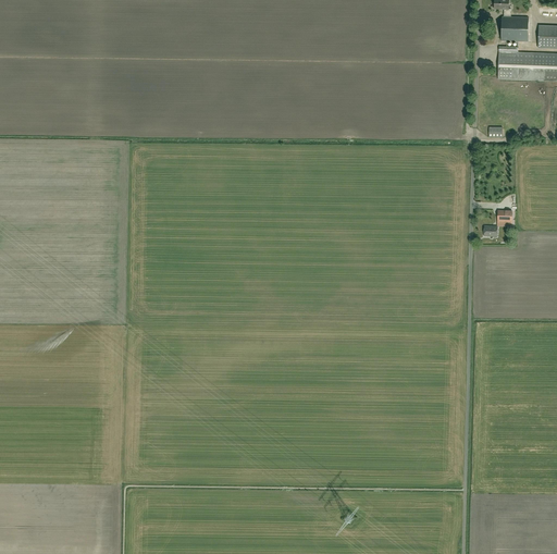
[(494,0),(494,5),(505,5),(505,9),(504,9),(504,14),(502,14),(502,38),(528,38),(529,14),(511,14),(511,5),(508,5),(508,0),(494,0)]
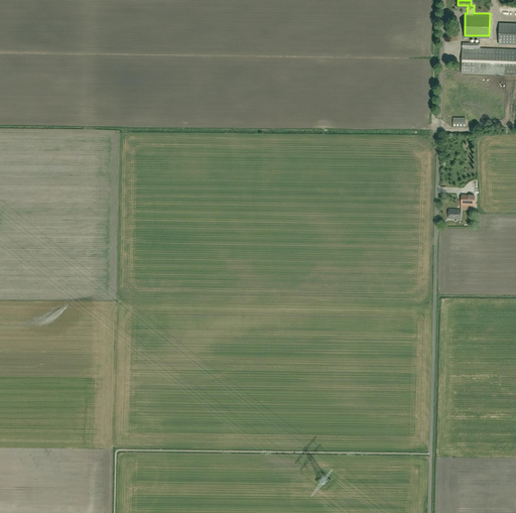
[(515,21),(499,21),(499,41),(515,41),(515,21)]
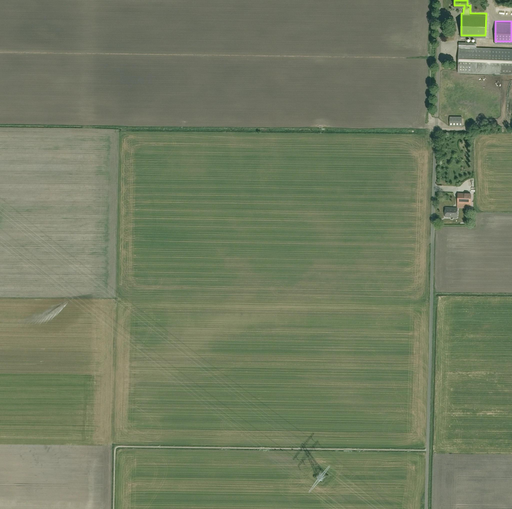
[(459,40),(459,43),(458,70),(511,71),(511,46),(476,45),(476,41),(459,40)]
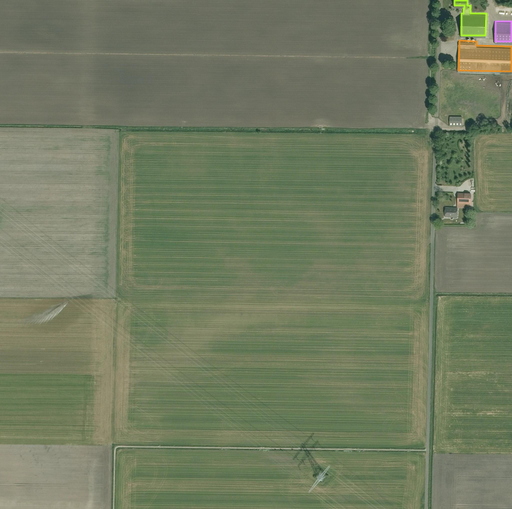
[(449,124),(462,124),(462,114),(449,114),(449,124)]
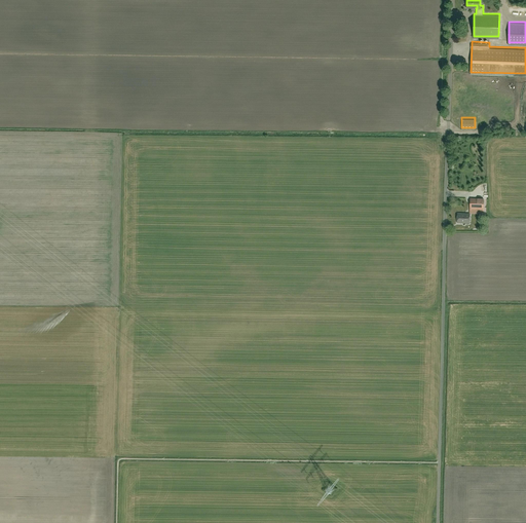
[(471,196),(470,207),(480,207),(480,201),(483,201),(483,196),(471,196)]
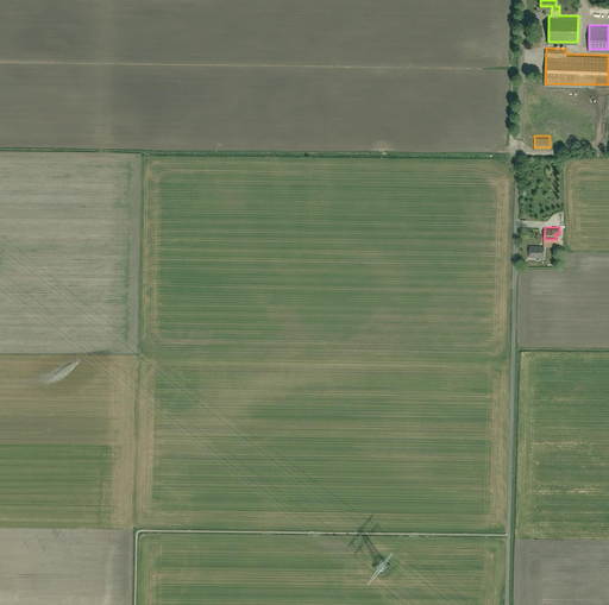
[(544,254),(544,244),(529,244),(529,254),(544,254)]
